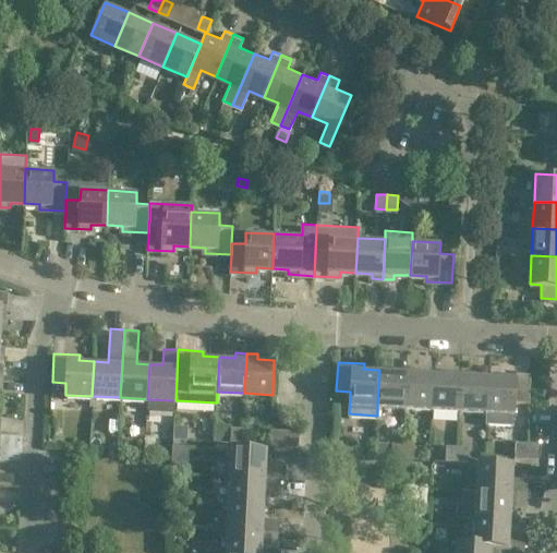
[(407,365),(396,365),(395,370),(379,370),(377,405),(404,406),(407,365)]
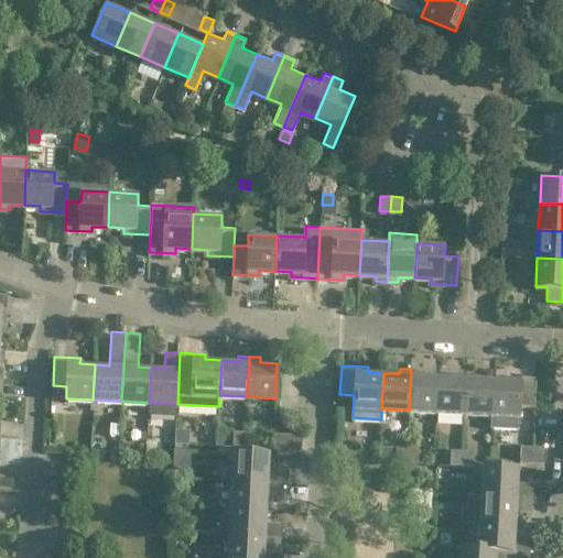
[(439,375),(422,374),(422,370),(411,369),(409,409),(436,411),(439,375)]
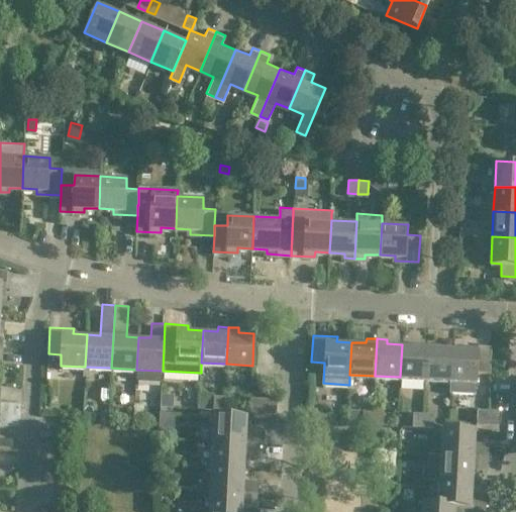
[(427,341),(417,340),(417,345),(402,344),(400,377),(425,378),(427,341)]
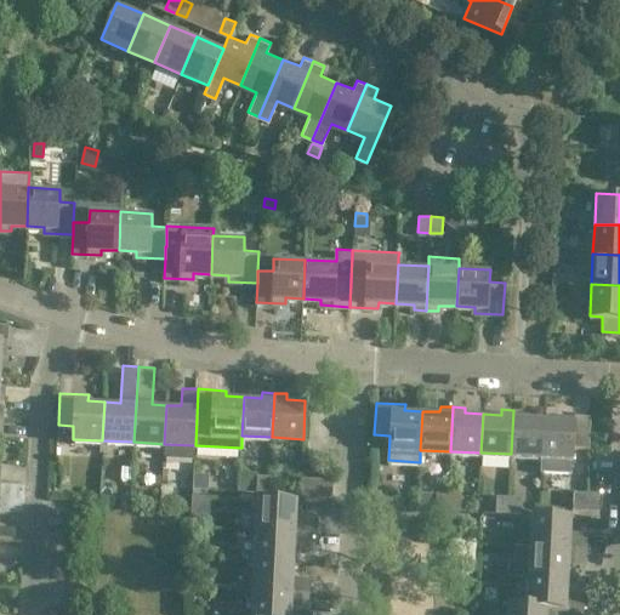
[(544,417),(525,416),(525,410),(513,410),(511,454),(541,456),(544,417)]
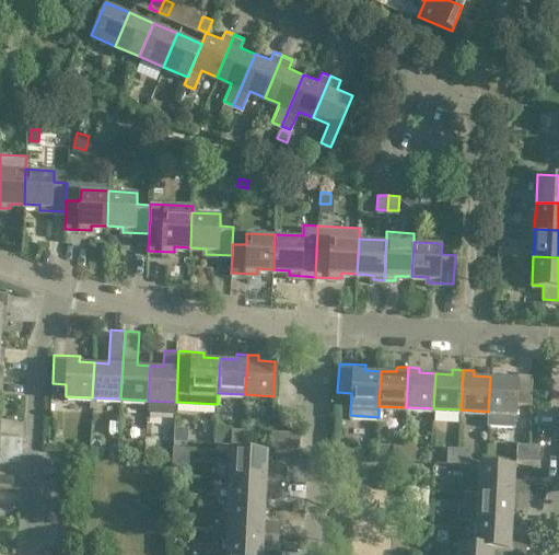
[(488,412),(487,423),(515,425),(516,413),(516,401),(531,402),(532,373),(505,372),(505,378),(490,377),(488,412)]
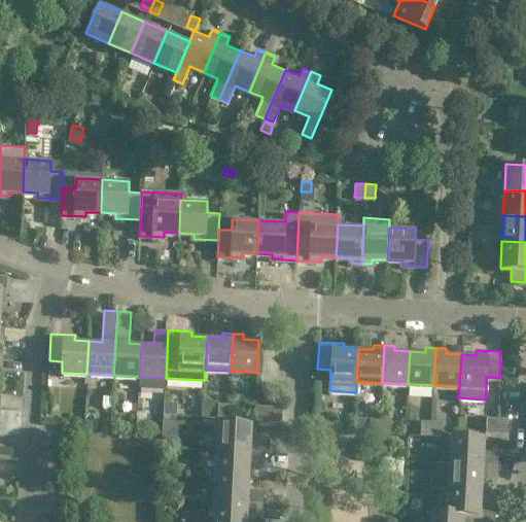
[(217,402),(216,416),(228,417),(229,403),(217,402)]
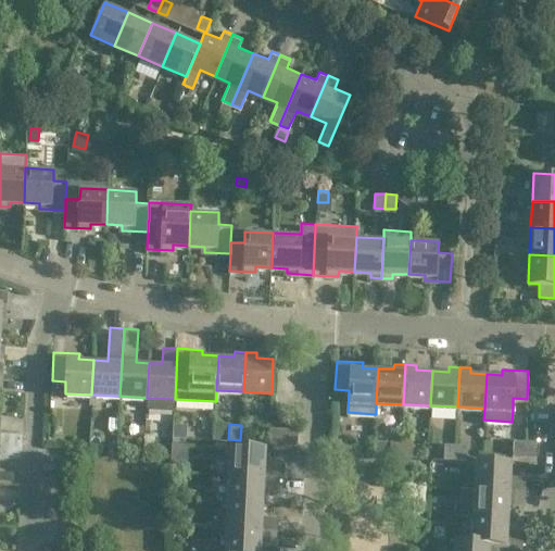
[(269,426),(269,440),(298,442),(298,428),(269,426)]
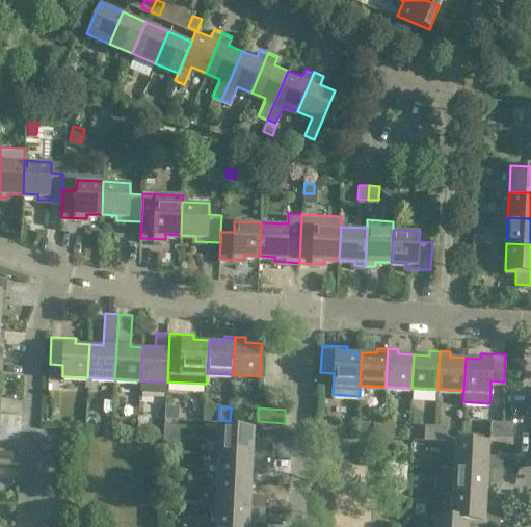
[(515,432),(515,420),(492,419),(490,431),(515,432)]
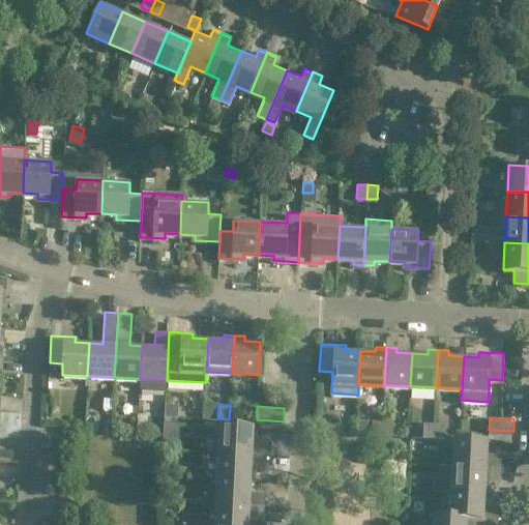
[(383,419),(373,418),(372,432),(382,433),(383,419)]
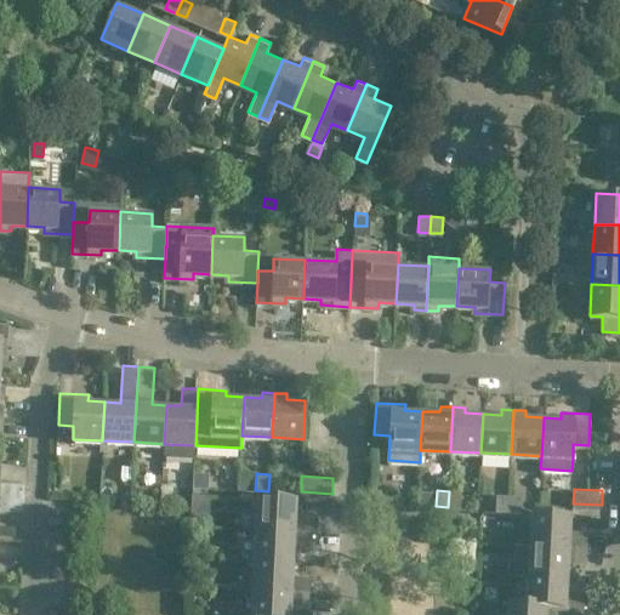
[(448,507),(461,507),(461,491),(449,491),(448,507)]
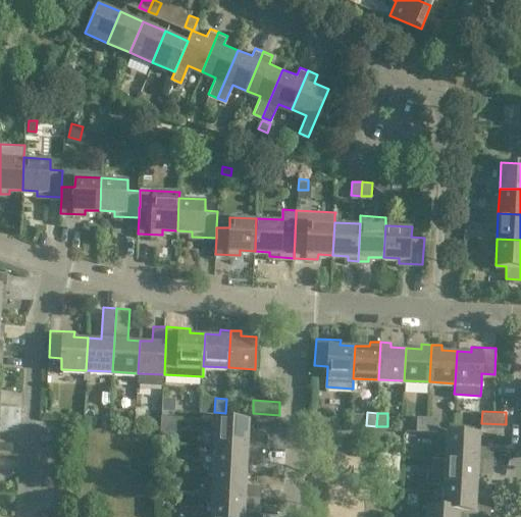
[(417,415),(417,428),(427,428),(427,415),(417,415)]
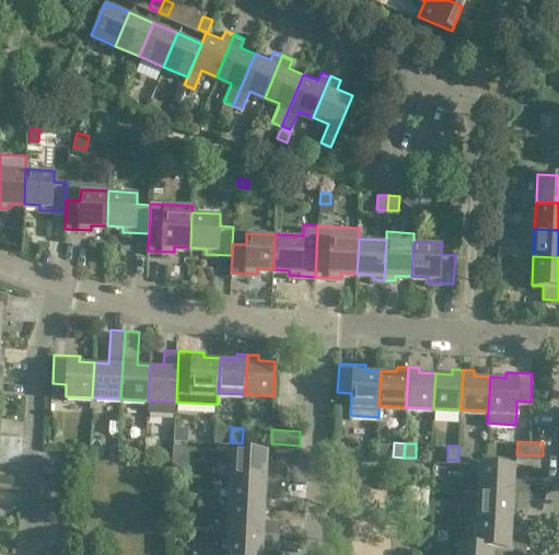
[(469,461),(470,447),(458,446),(458,460),(469,461)]
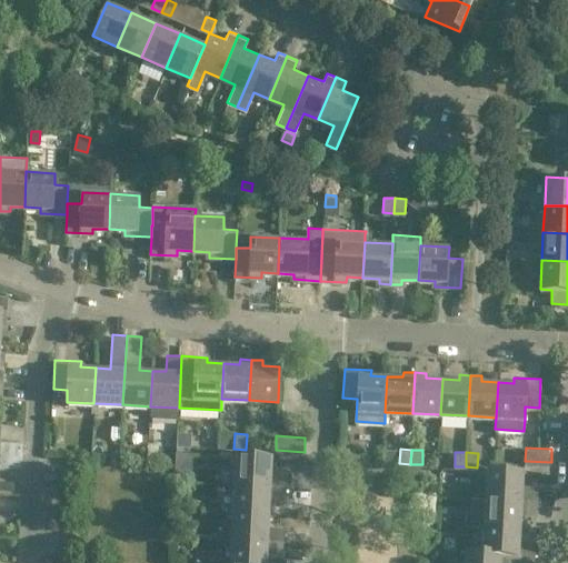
[(287,485),(287,471),(271,470),(271,455),(236,453),(235,482),(287,485)]
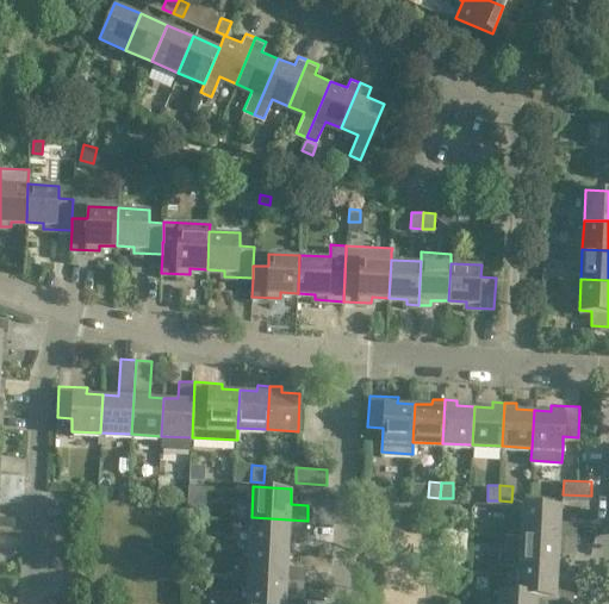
[(559,504),(522,503),(521,533),(576,536),(576,521),(559,520),(559,504)]
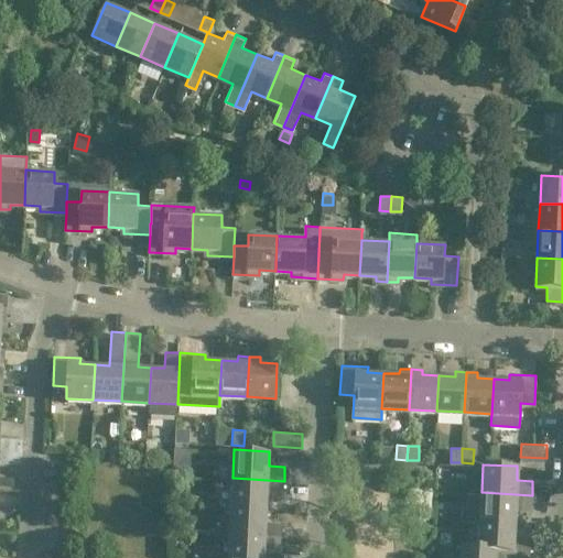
[(267,507),(267,494),(283,495),(284,481),(233,478),(231,505),(267,507)]
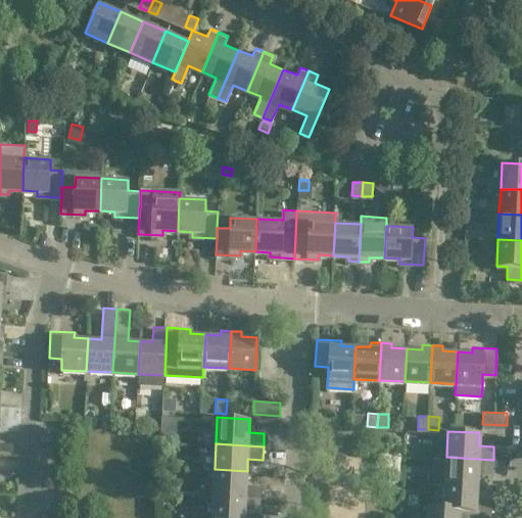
[(267,456),(264,470),(277,472),(279,458),(267,456)]
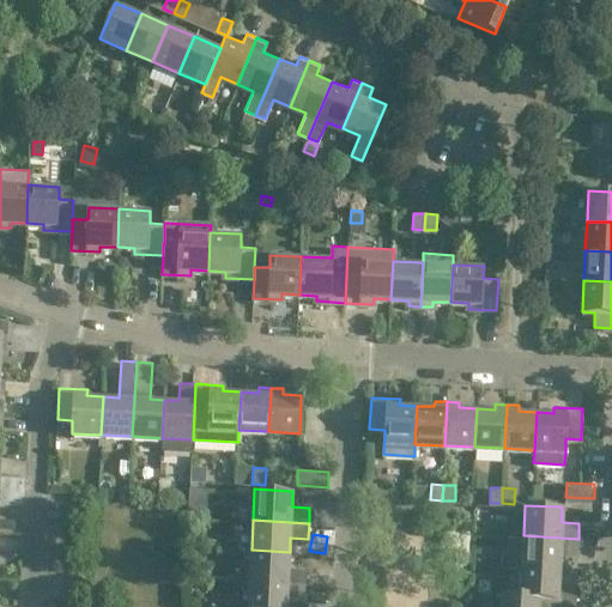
[(508,565),(521,566),(559,568),(559,553),(577,554),(579,539),(523,535),(509,535),(508,565)]
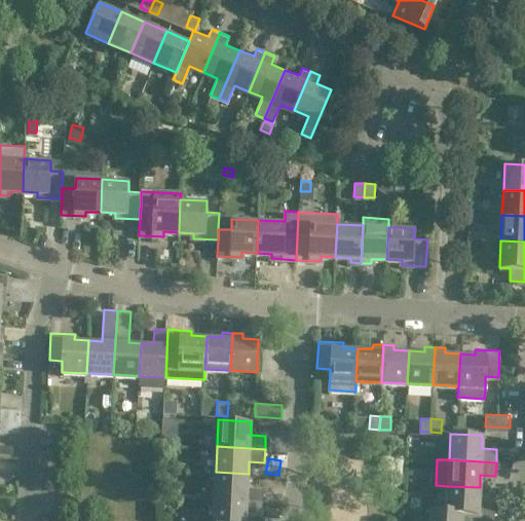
[(176,461),(175,471),(186,471),(186,462),(176,461)]
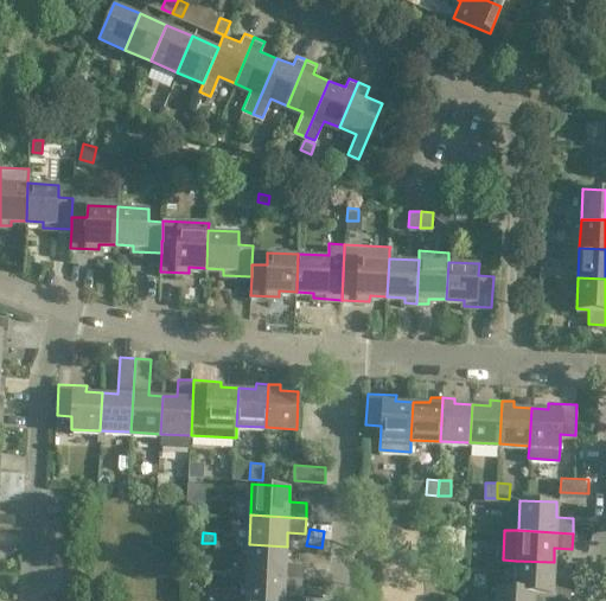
[(303,577),(304,562),(286,561),(287,547),(249,544),(247,574),(303,577)]
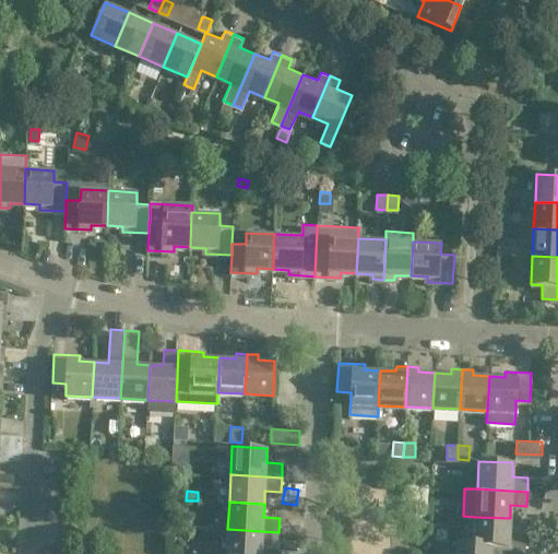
[(524,544),(525,532),(509,531),(510,518),(475,517),(474,542),(524,544)]
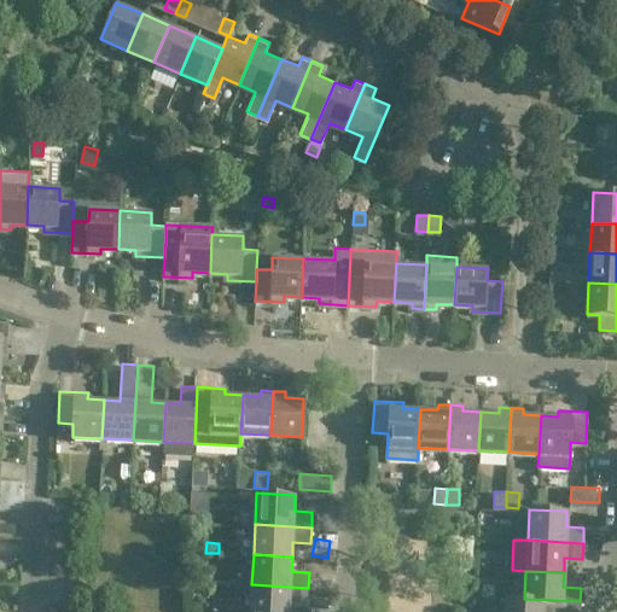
[(289,611),(290,602),(307,602),(308,588),(251,584),(250,611),(289,611)]
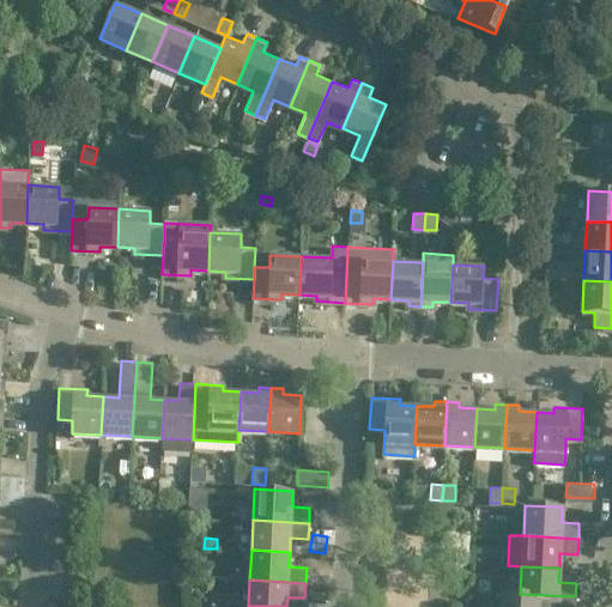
[(520,594),(501,593),(500,606),(575,606),(575,596),(520,594)]
